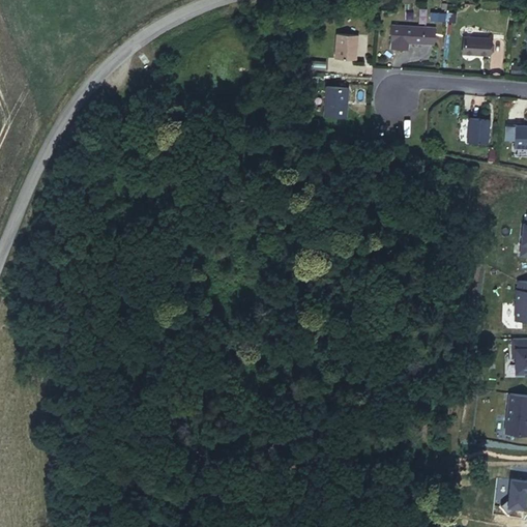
[(433,45),(434,28),(391,25),(390,50),(407,50),(408,44),(433,45)]
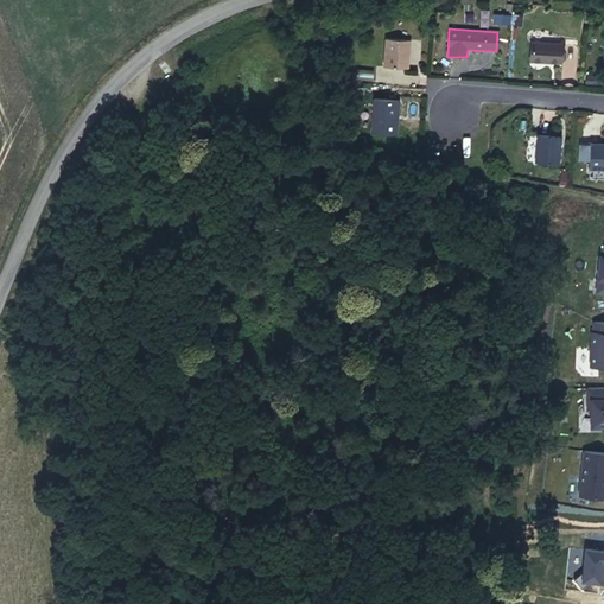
[(558,59),(559,38),(529,38),(528,62),(546,62),(546,58),(558,59)]
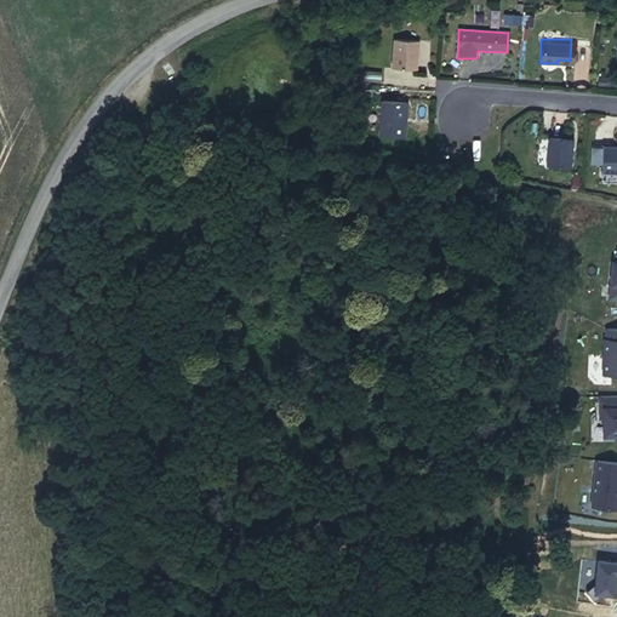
[(417,72),(420,43),(394,40),(392,69),(417,72)]
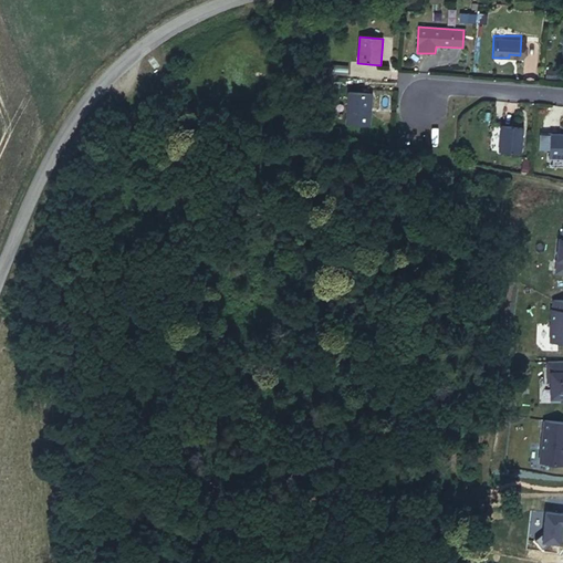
[(345,76),(346,66),(332,65),(331,75),(345,76)]
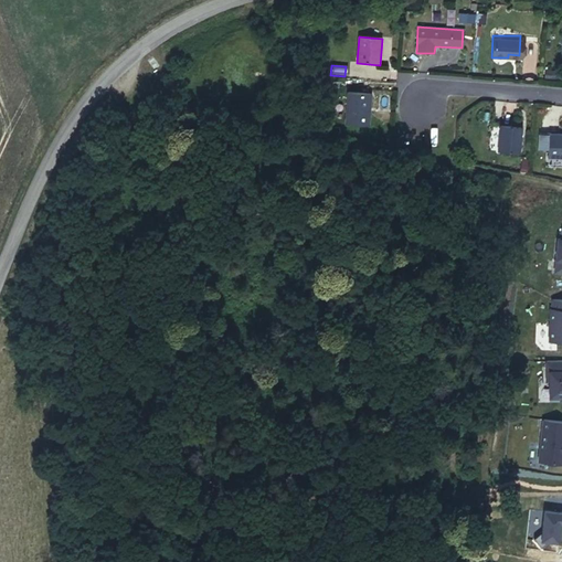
[(339,80),(324,78),(324,87),(338,88),(339,80)]
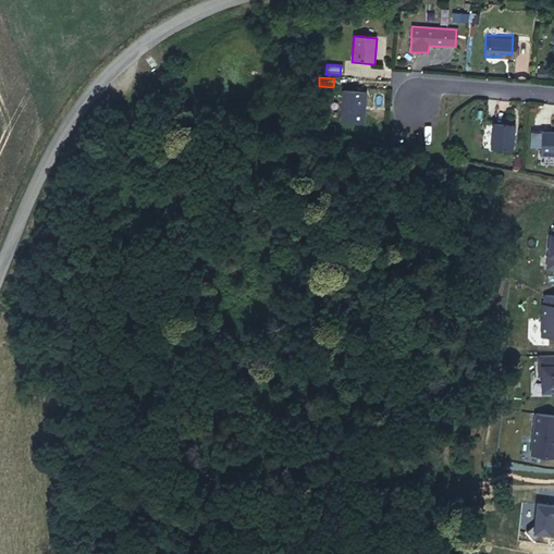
[(366,125),(367,94),(344,93),(342,124),(366,125)]
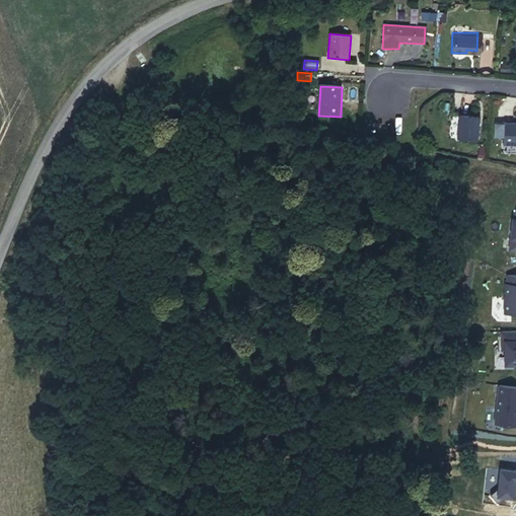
[(476,139),(476,116),(457,116),(456,139),(476,139)]
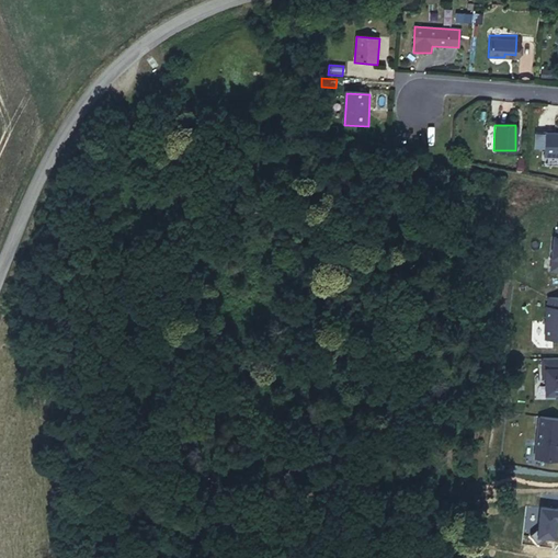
[(545,132),(536,132),(535,148),(544,148),(545,132)]
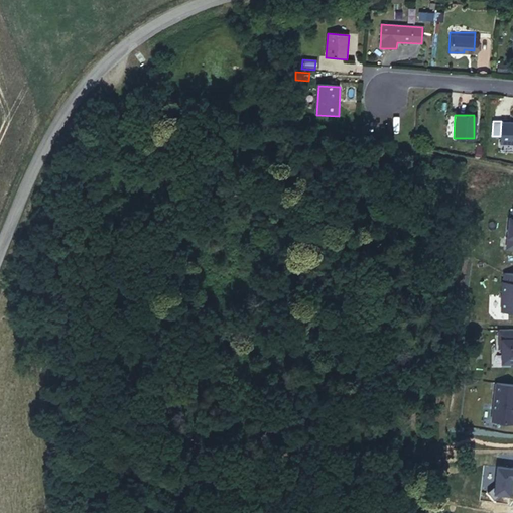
[(512,121),(501,121),(500,136),(500,143),(512,143),(512,121)]
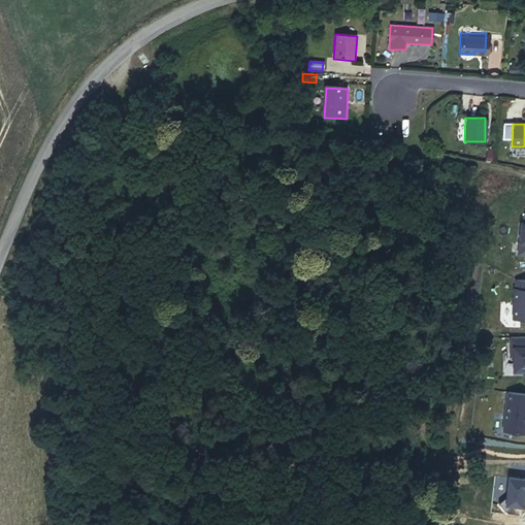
[(524,288),(515,288),(515,323),(524,322),(524,288)]
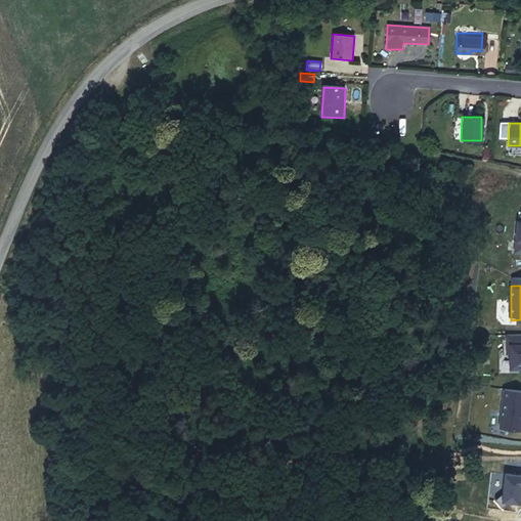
[(520,335),(508,335),(508,367),(520,367),(520,335)]
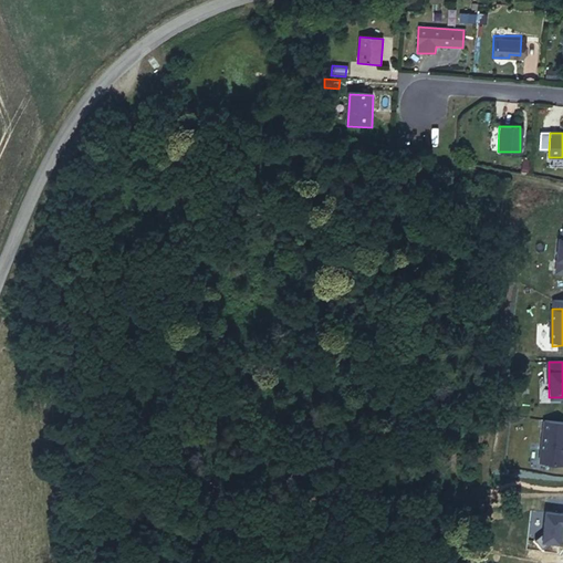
[(562,423),(545,420),(540,464),(562,466),(562,423)]
